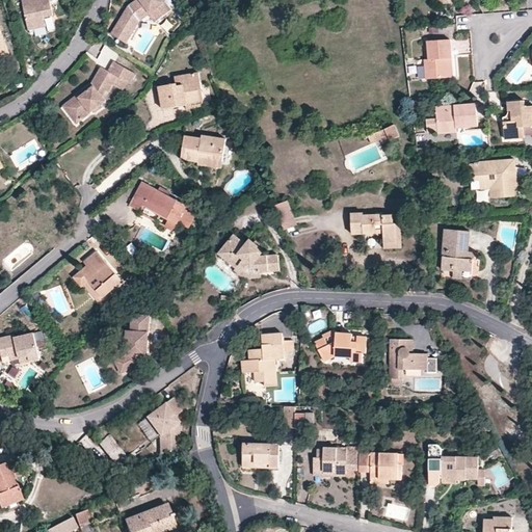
[(24,0),(30,27),(47,24),(46,15),(55,14),(52,0),(24,0)]
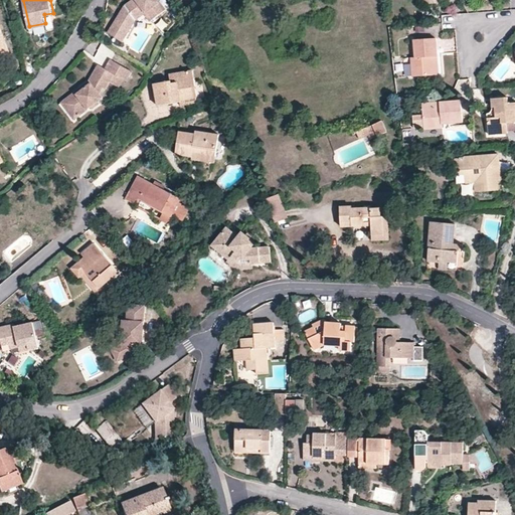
[(138,17),(145,12),(149,10),(155,17),(165,10),(157,0),(132,0),(125,5),(105,31),(119,39),(138,17)]
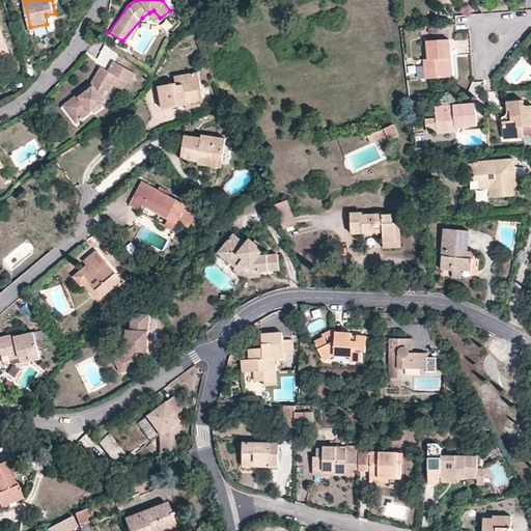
[(154,10),(149,12),(156,21),(160,18),(154,10)]
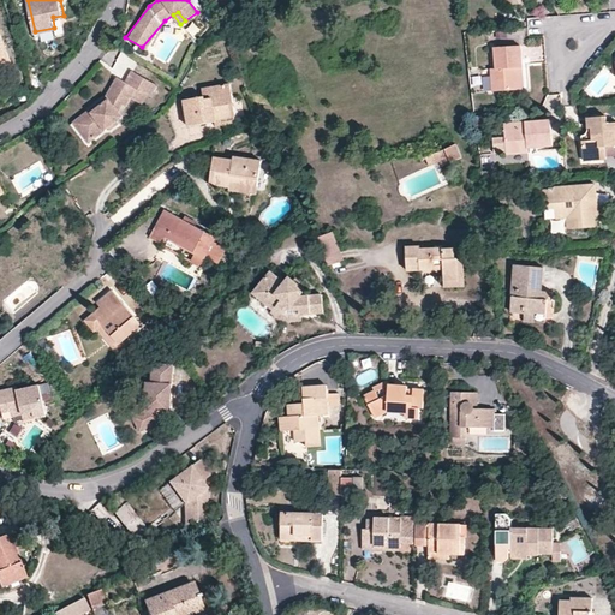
[(517,67),(520,67),(519,46),(494,48),(495,69),(490,70),(491,91),(518,90),(517,67)]
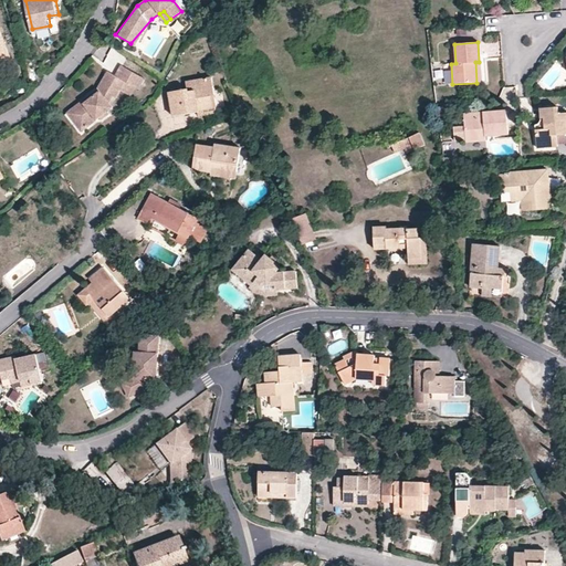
[(108,72),(98,90),(101,93),(96,96),(94,93),(83,101),(87,107),(77,115),(86,127),(100,118),(102,121),(109,115),(108,112),(114,108),(109,103),(114,96),(115,96),(125,81),(138,88),(144,80),(121,65),(114,75),(108,72)]
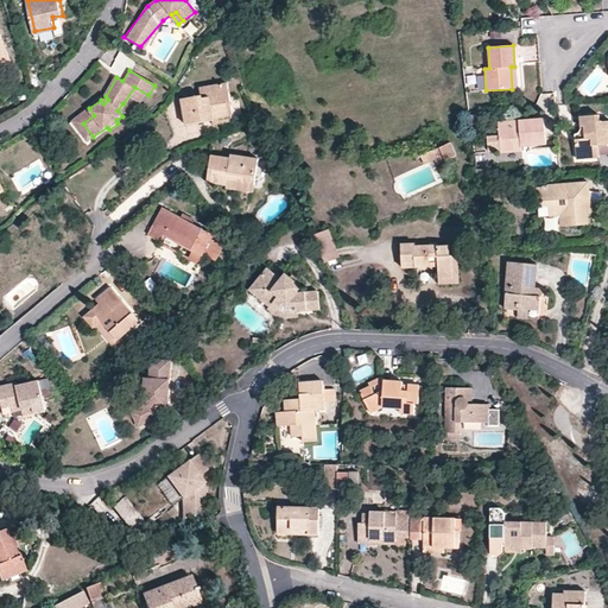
[(187,126),(211,121),(211,118),(232,114),(227,83),(198,88),(200,95),(181,99),(187,126)]
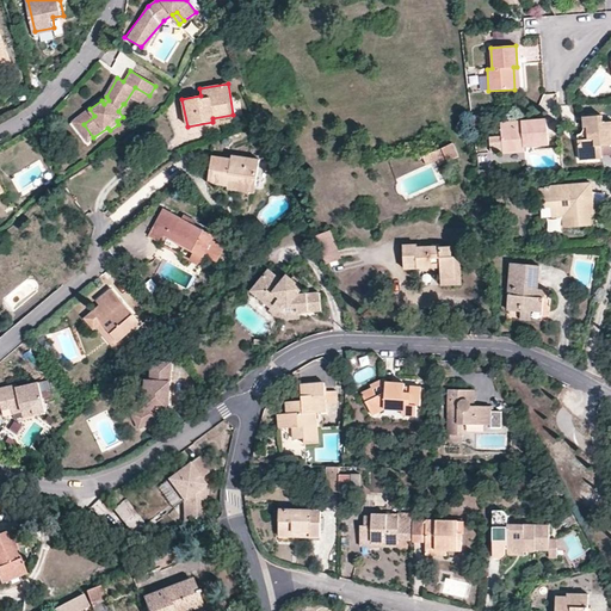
[(88,142),(93,137),(84,124),(94,116),(90,109),(73,121),(88,142)]
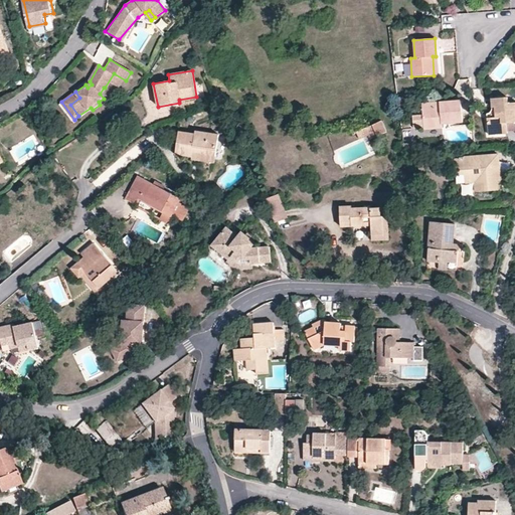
[(179,100),(179,103),(180,106),(197,103),(196,97),(179,100)]
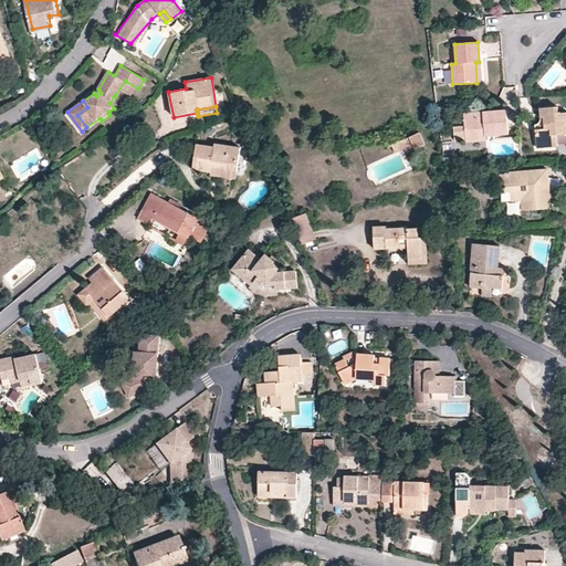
[(540,108),(540,118),(543,117),(544,128),(535,129),(536,148),(556,146),(556,134),(565,133),(565,112),(557,113),(556,107),(540,108)]
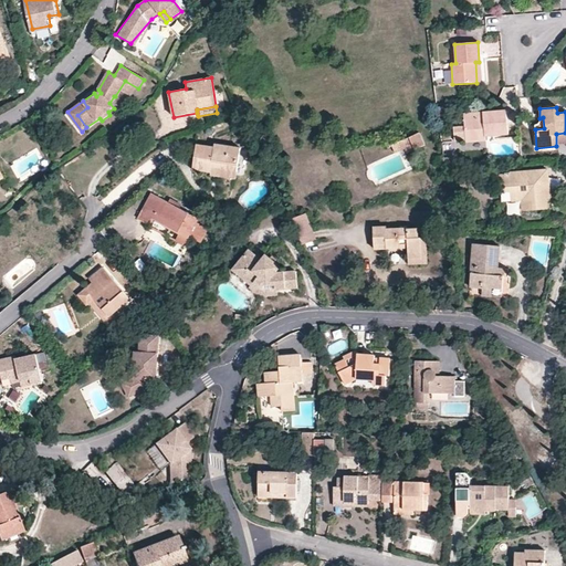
[(505,111),(482,112),(483,116),(463,118),(465,143),(485,140),(484,136),(507,134),(505,111)]
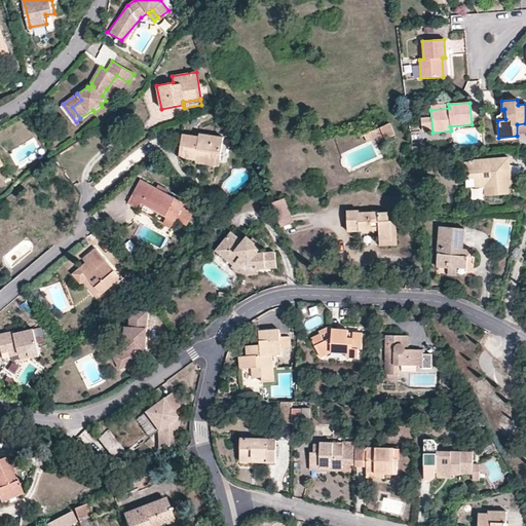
[(504,109),(501,110),(496,115),(497,120),(505,119),(504,109)]
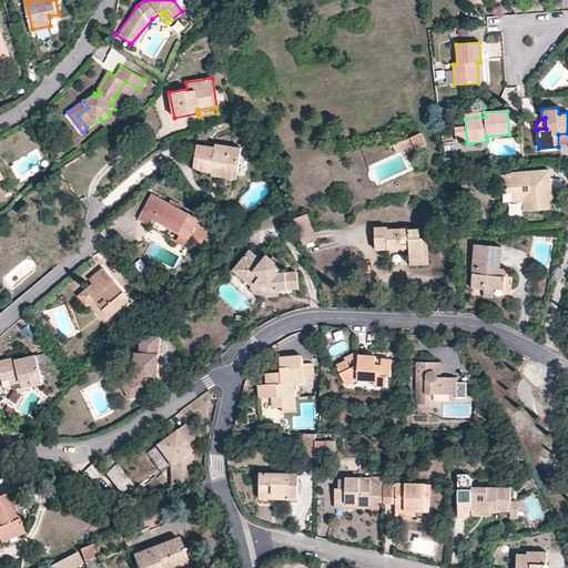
[(413,141),(418,151),(427,146),(423,137),(413,141)]
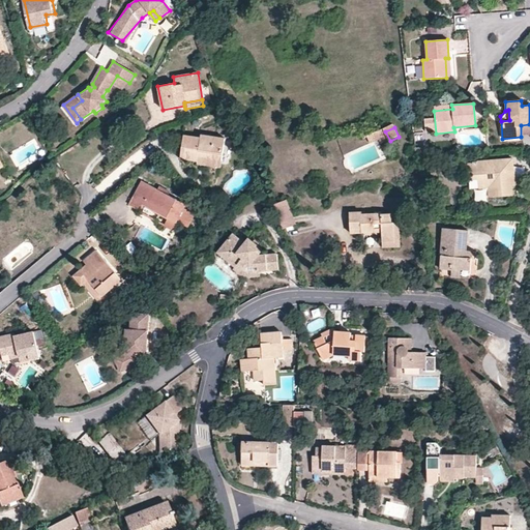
[(383,128),(366,137),(370,144),(379,140),(381,143),(388,139),(383,128)]
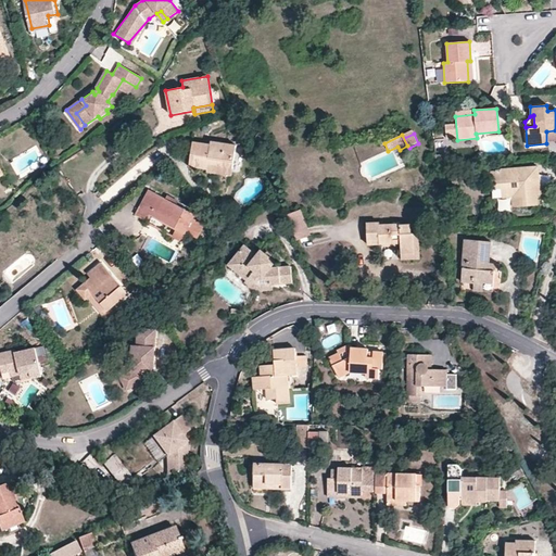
[(189,166),(207,169),(207,165),(232,168),(236,146),(211,142),(210,144),(192,142),(189,166)]
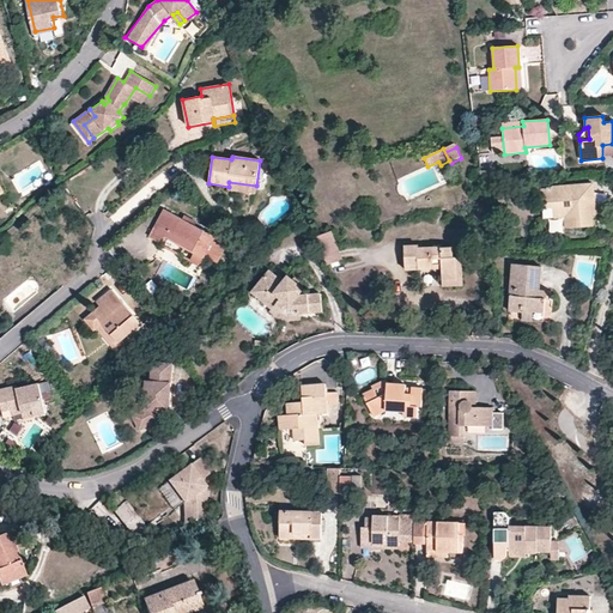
[(229,182),(229,187),(228,190),(255,194),(256,186),(229,182)]
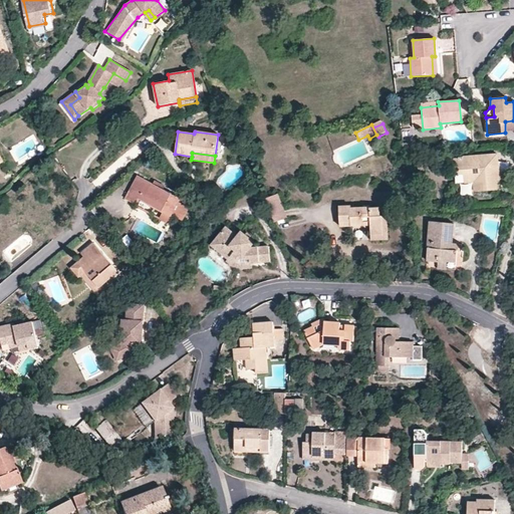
[(464,183),(473,182),(482,181),(483,191),(496,189),(496,180),(499,180),(497,154),(460,157),(459,159),(454,159),(456,176),(463,175),(464,183)]
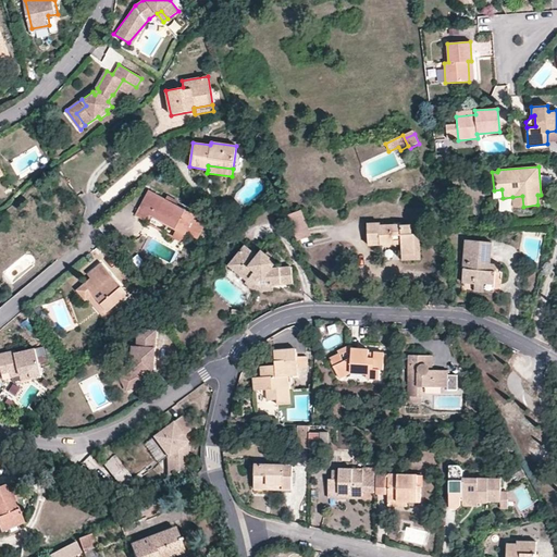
[(176,206),(165,200),(149,192),(136,215),(147,221),(150,215),(186,235),(195,220),(196,215),(176,206)]
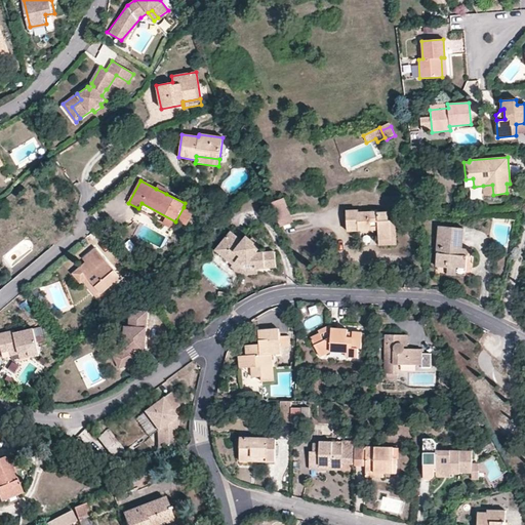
[(158,185),(156,189),(166,194),(168,190),(158,185)]
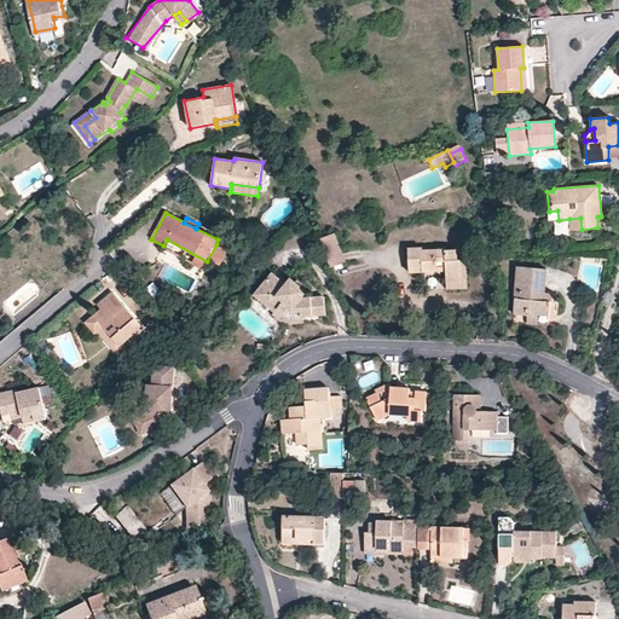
[(580,218),(570,219),(571,231),(582,230),(580,218)]
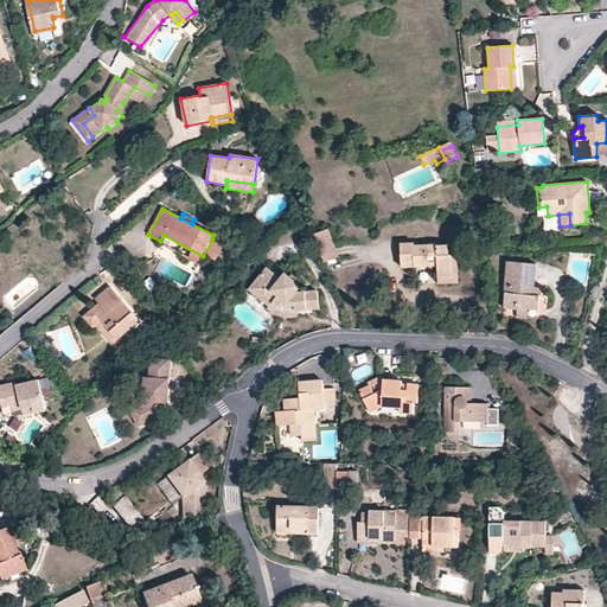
[(326,229),(312,235),(317,246),(324,262),(338,256),(326,229)]
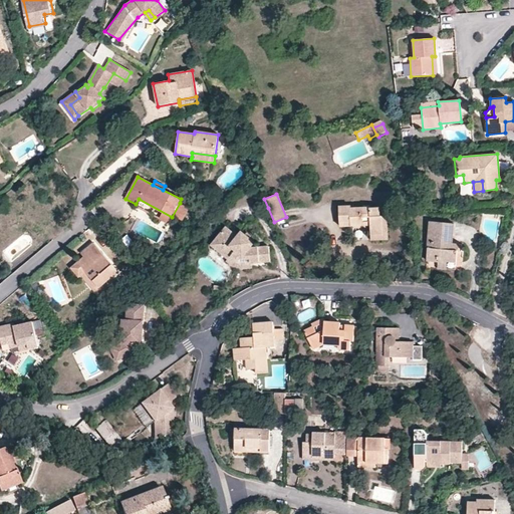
[(139,199),(136,204),(135,207),(168,224),(172,217),(139,199)]
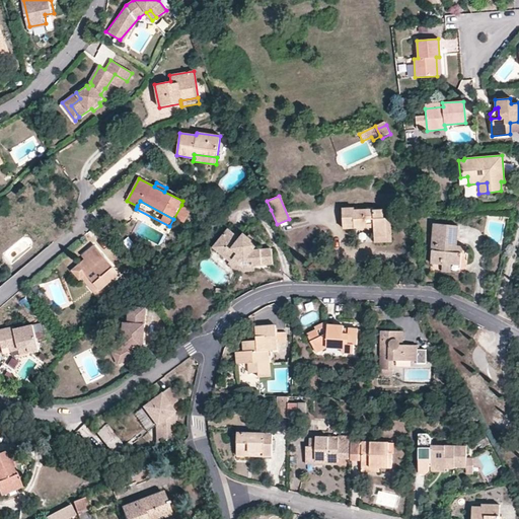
[(191,210),(181,205),(173,219),(183,224),(191,210)]
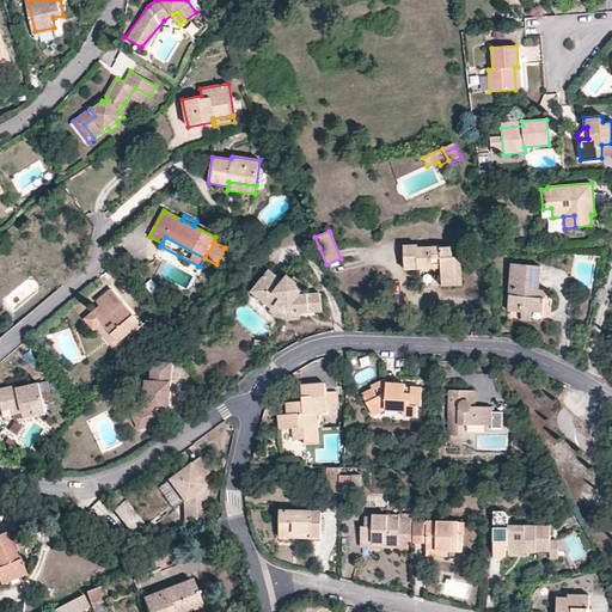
[(440,264),(441,269),(441,282),(457,281),(456,257),(452,257),(451,246),(417,248),(417,245),(404,245),(404,269),(430,269),(430,264),(440,264)]
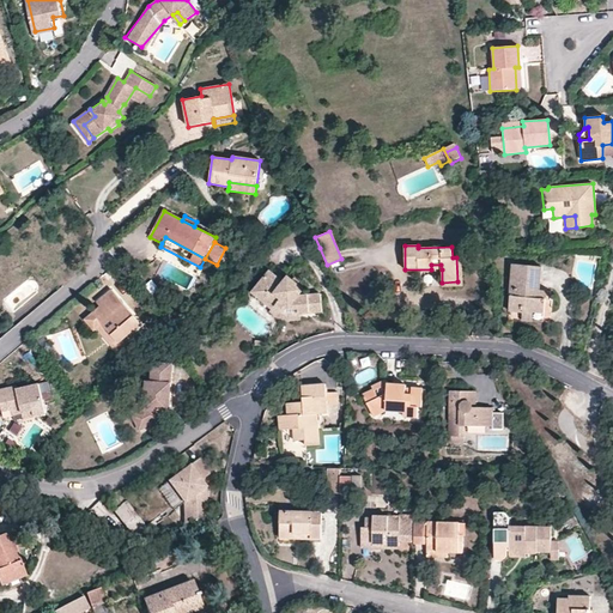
[(457,281),(442,283),(442,287),(462,286),(461,258),(456,258),(457,281)]
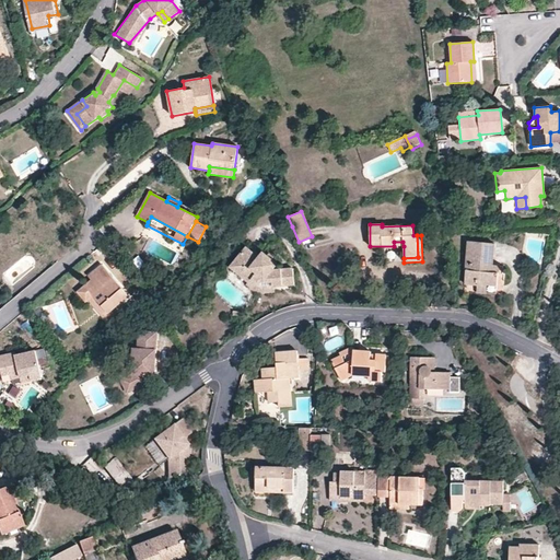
[(492,272),(492,265),(493,244),(469,242),(466,278),(477,280),(477,284),(487,284),(497,286),(498,272),(492,272)]
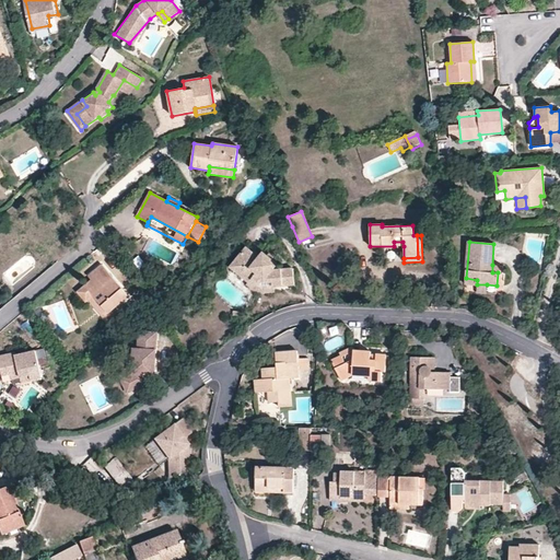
[(230,267),(249,283),(252,279),(260,287),(260,284),(272,282),(272,284),(273,287),(275,287),(294,284),(292,268),(272,270),(278,265),(264,253),(259,258),(246,247),(230,267)]
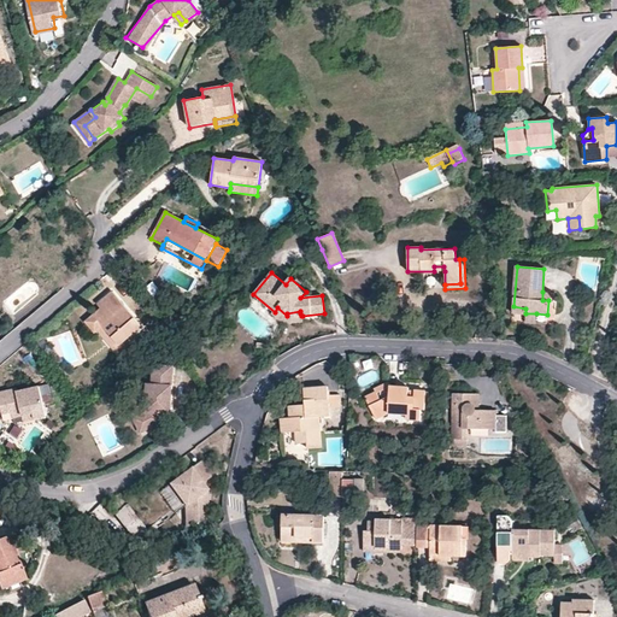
[(105,305),(100,309),(86,322),(95,334),(98,331),(101,328),(118,346),(122,344),(141,327),(111,292),(101,301),(105,305)]
